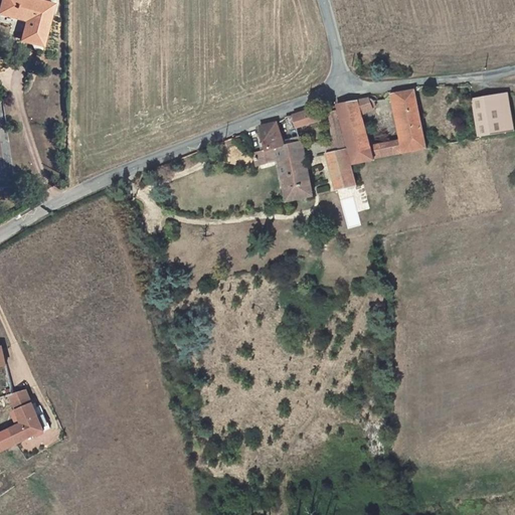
[(0,9),(5,11),(8,0),(0,0),(0,3),(0,9)]
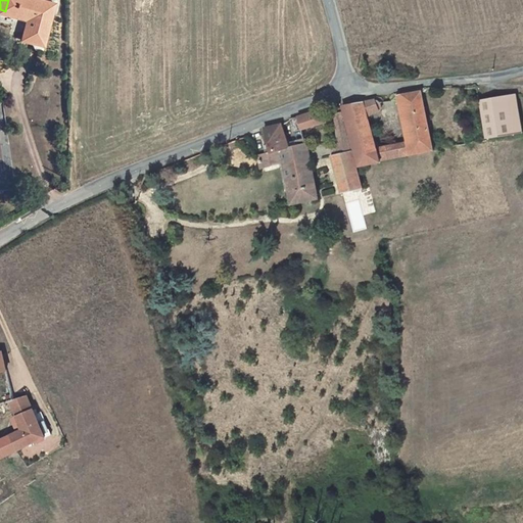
[(24,37),(44,43),(55,2),(47,0),(8,0),(5,11),(29,17),(24,37)]
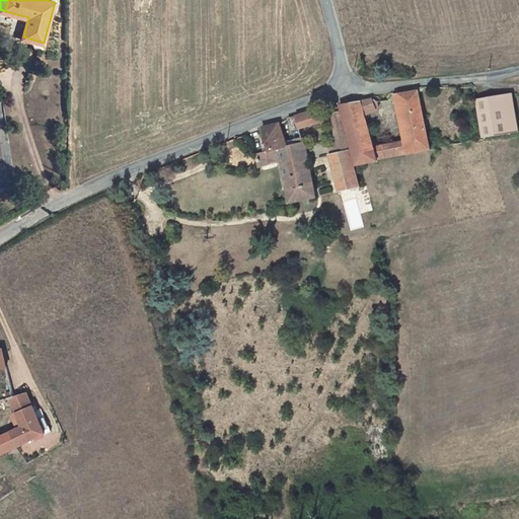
[(44,43),(23,36),(22,40),(33,43),(36,47),(43,49),(44,43)]
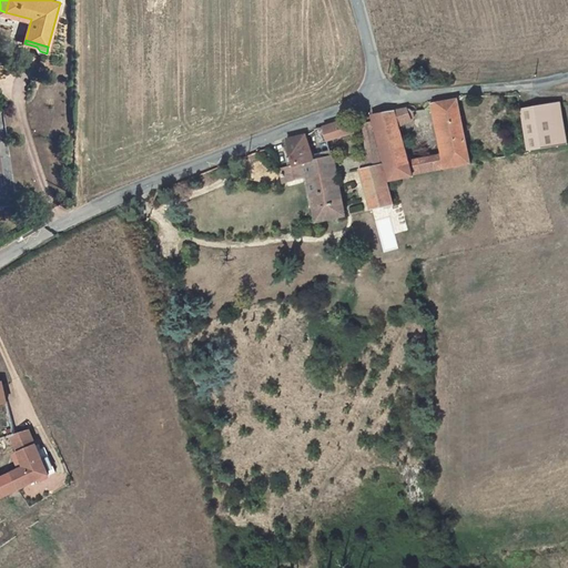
[(455,100),(432,103),(433,107),(446,153),(450,168),(473,163),(455,100)]
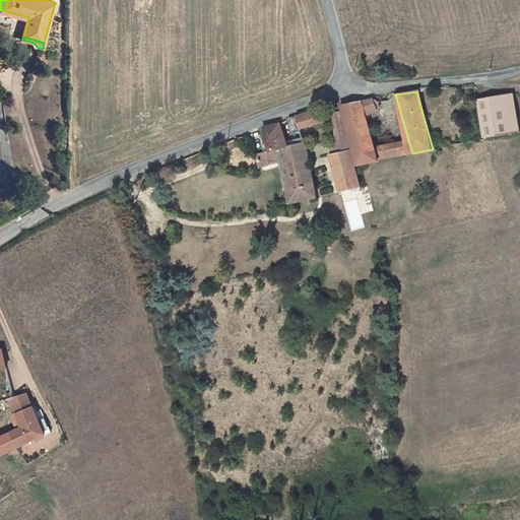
[(502,93),(511,130),(519,127),(519,122),(512,91),(502,93)]
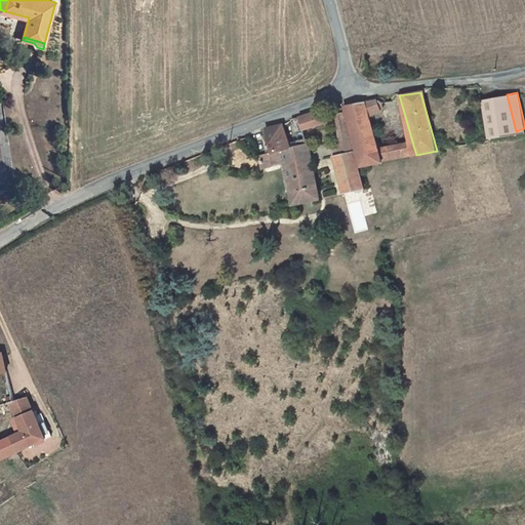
[(507,94),(482,101),(491,138),(516,131),(507,94)]
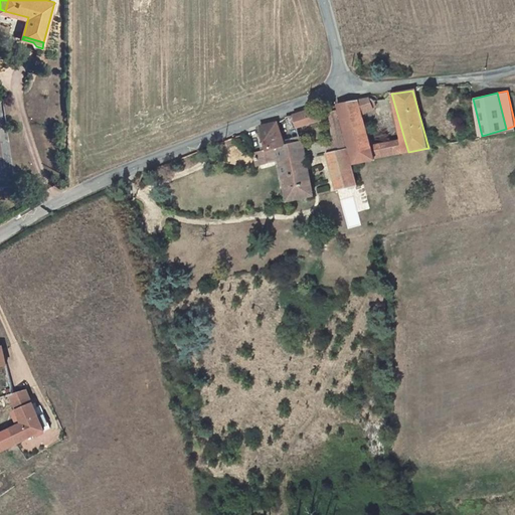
[(372,106),(371,101),(370,98),(356,101),(358,110),(372,106)]
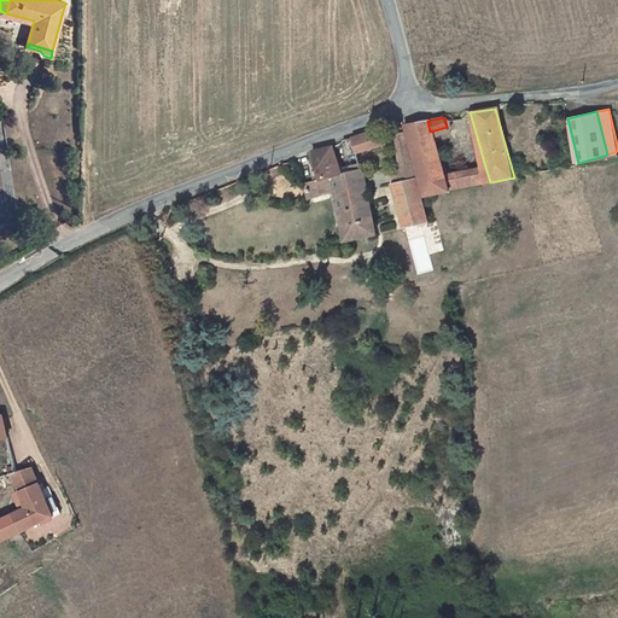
[(427,121),(406,126),(407,129),(430,217),(442,214),(438,194),(450,193),(449,190),(445,175),(435,136),(431,136),(430,132),(427,121)]
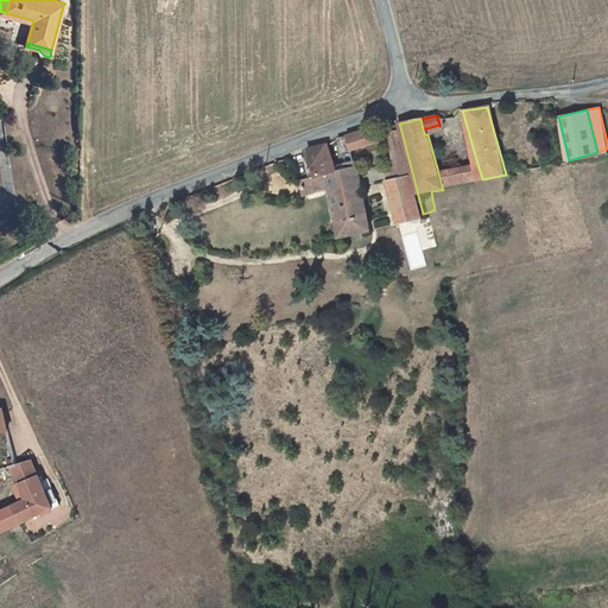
[(372,127),(346,135),(349,150),(379,141),(378,133),(374,134),(372,127)]
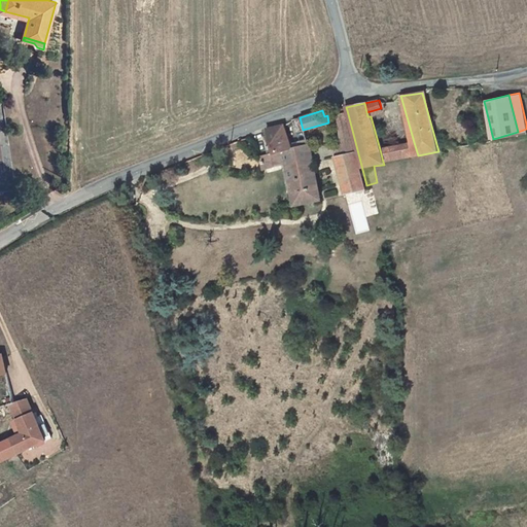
[(354,152),(344,111),(336,113),(342,154),(354,152)]
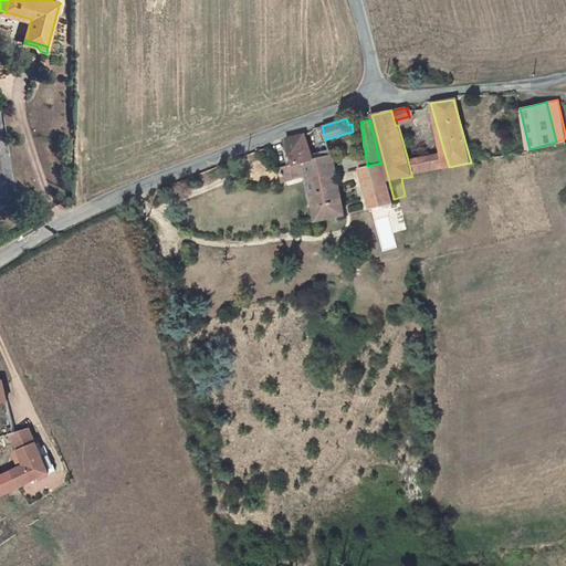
[(325,139),(322,126),(313,132),(316,142),(325,139)]
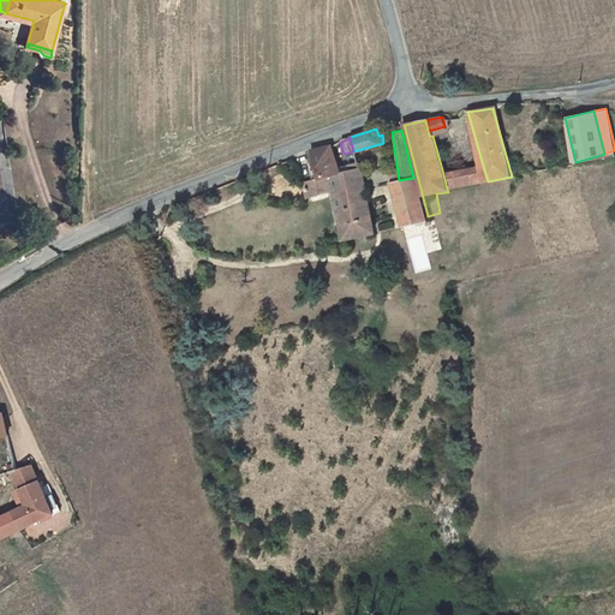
[(308,171),(310,180),(316,179),(358,169),(357,165),(335,169),(330,148),(309,151),(314,169),(308,171)]
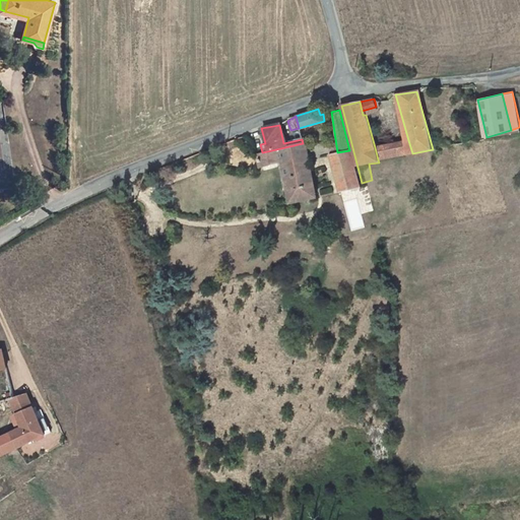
[(378,159),(392,157),(412,153),(408,140),(375,147),(378,159)]
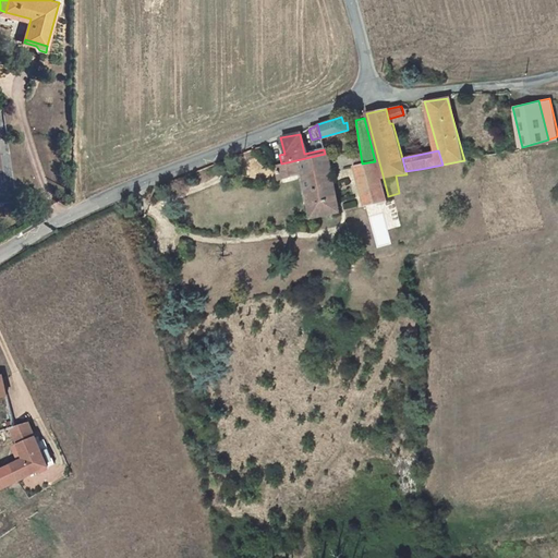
[(339,211),(325,154),(287,162),(274,165),(277,180),(301,174),(302,179),(313,217),(339,211)]
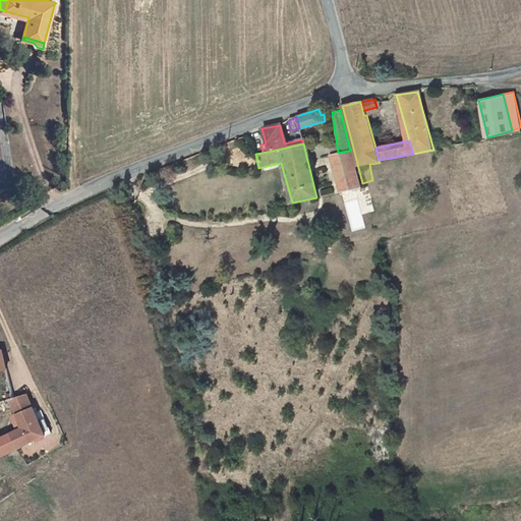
[(359,188),(350,151),(338,153),(330,155),(338,193),(359,188)]
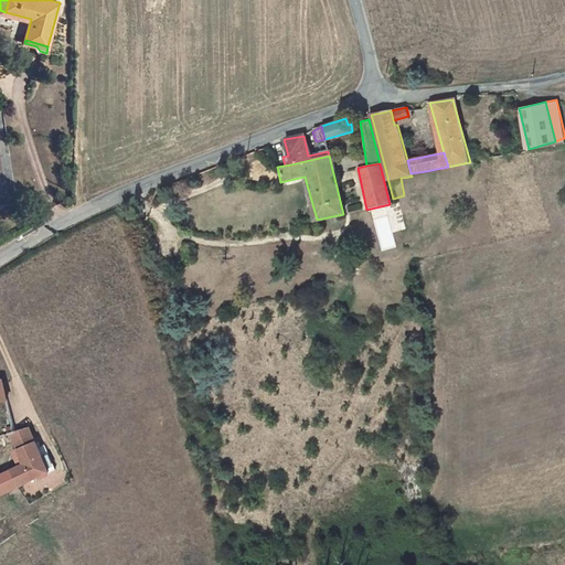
[(430,210),(429,203),(408,208),(411,214),(430,210)]
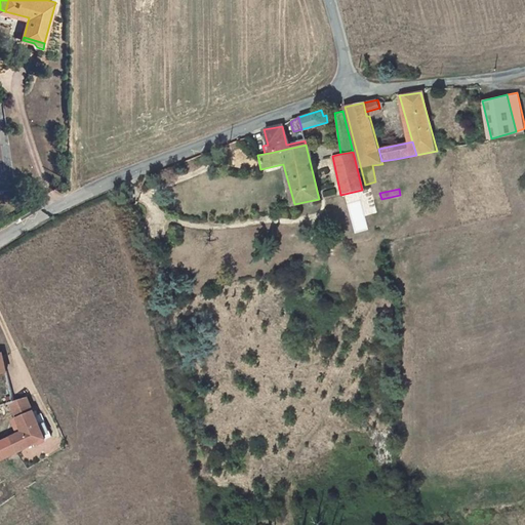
[(15,402),(11,403),(16,415),(33,408),(28,396),(15,402)]
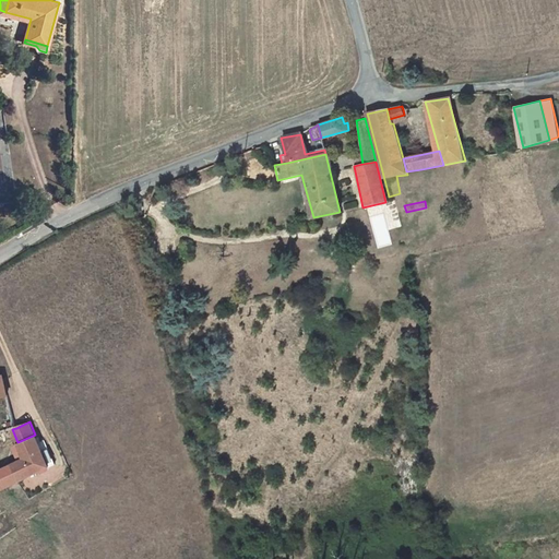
[(19,461),(11,465),(20,480),(50,465),(49,464),(38,441),(35,435),(18,442),(21,451),(15,452),(19,461)]
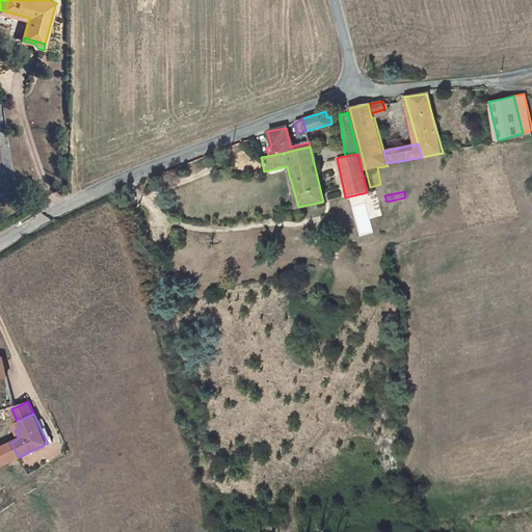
[(0,466),(19,457),(10,443),(0,447),(0,466)]
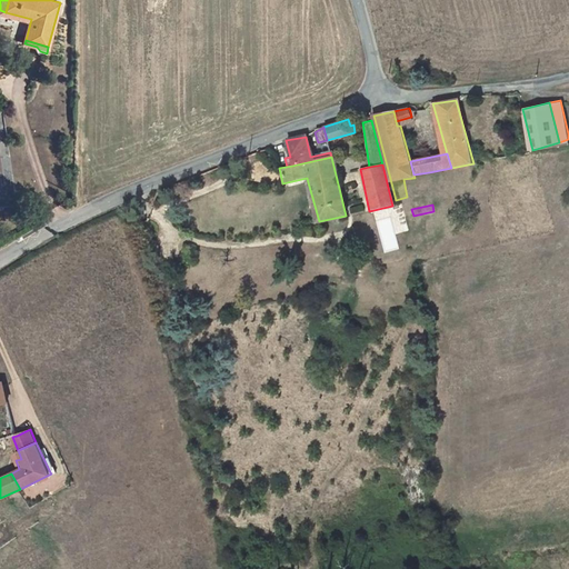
All buildings are outlined.
